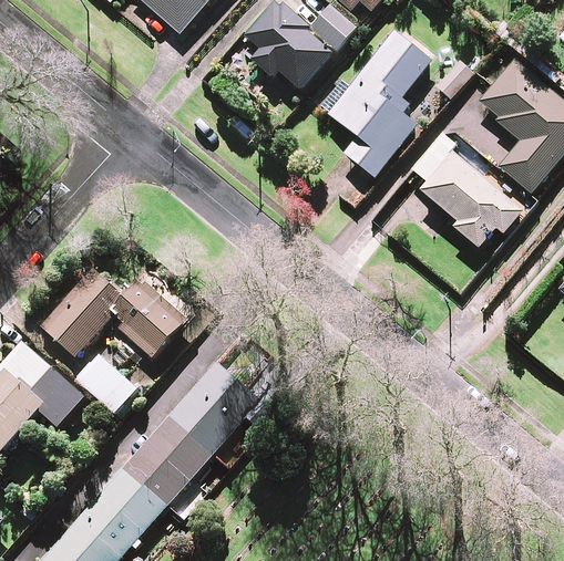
[(142,0),(180,33),(208,0),(142,0)]
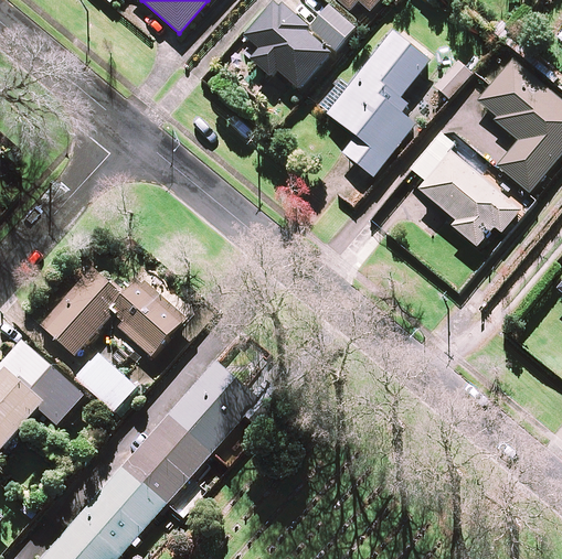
[(308,28),(277,0),(245,35),(260,49),(251,57),(271,75),(276,70),(298,89),(330,55),(305,32),(308,28)]
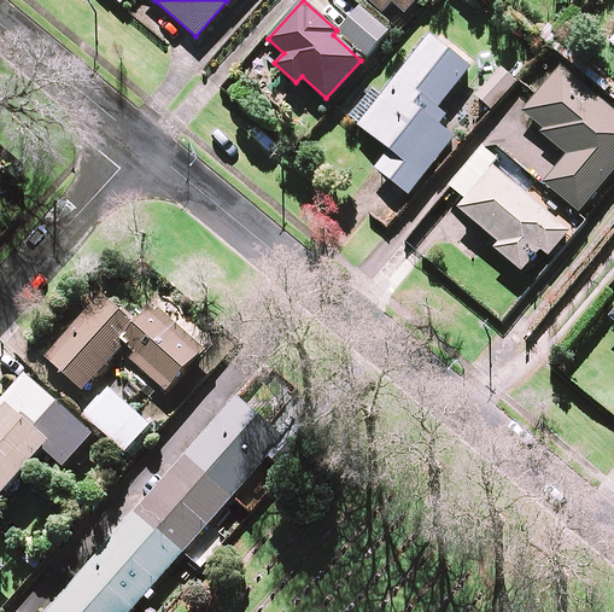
[(370,0),(381,10),(391,0),(404,12),(414,0),(370,0)]
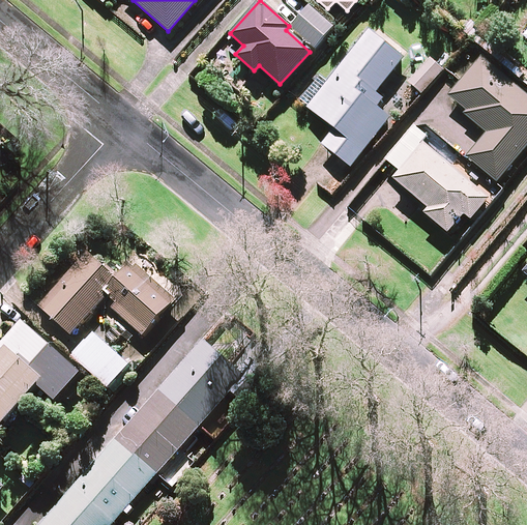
[(332,25),(309,5),(290,27),(314,48),(332,25)]
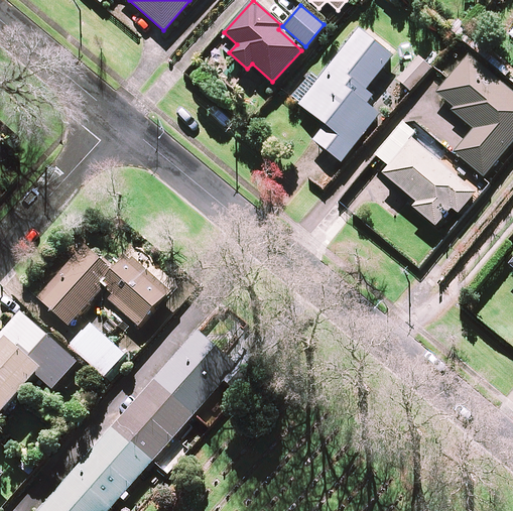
[(392,54),(358,28),(316,81),(308,74),(290,97),(324,123),(312,139),(341,161),(378,114),(365,103),(372,96),(364,90),(392,54)]
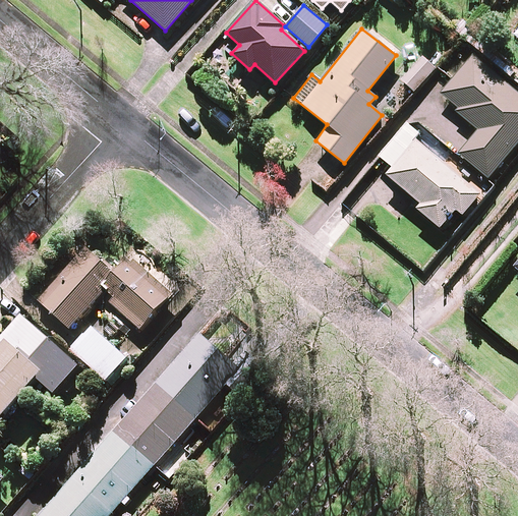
[(517,139),(517,91),(472,53),(438,95),(476,128),(456,152),(486,177),(517,139)]
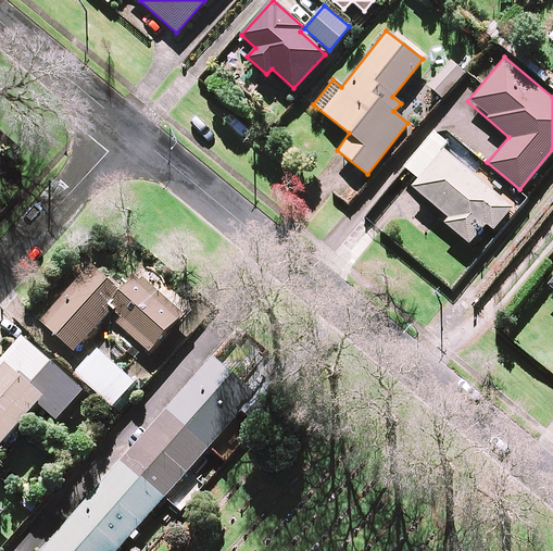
[(464,71),(451,59),(427,84),(440,96),(464,71)]
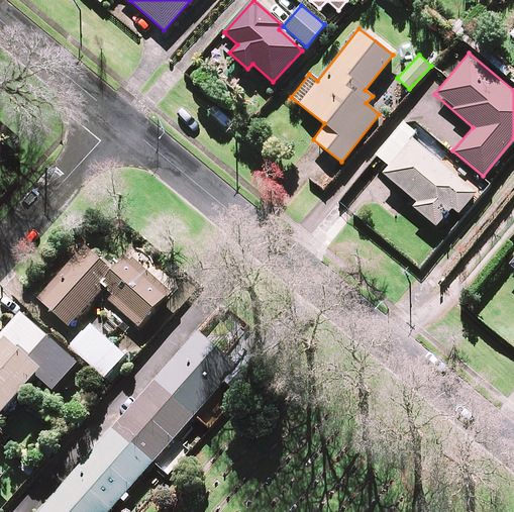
[(413,138),(384,173),(417,202),(414,207),(435,226),(451,207),(457,212),(475,193),(413,138)]
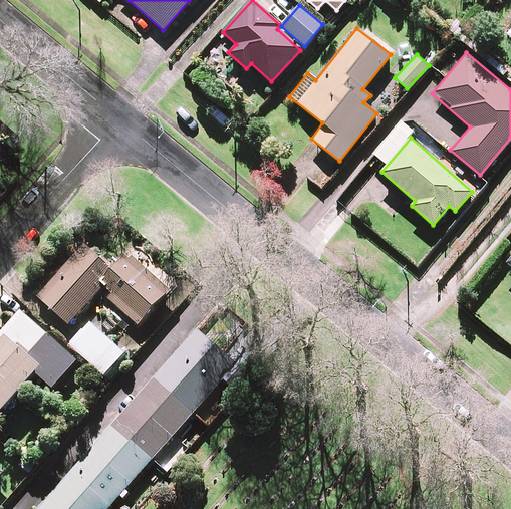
[(111,289),(107,294),(139,321),(169,286),(142,264),(151,253),(132,237),(108,264),(81,241),(36,294),(69,323),(98,289),(104,283),(111,289)]
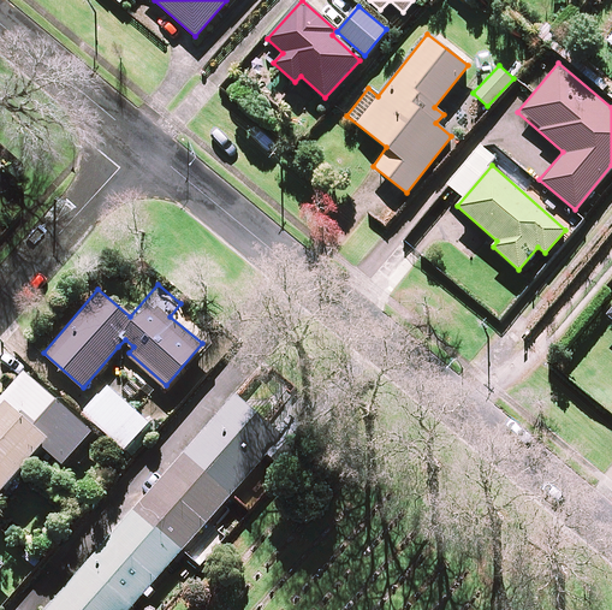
[(91,430),(25,371),(0,400),(0,404),(1,406),(0,407),(0,497),(46,446),(64,462),(91,430)]
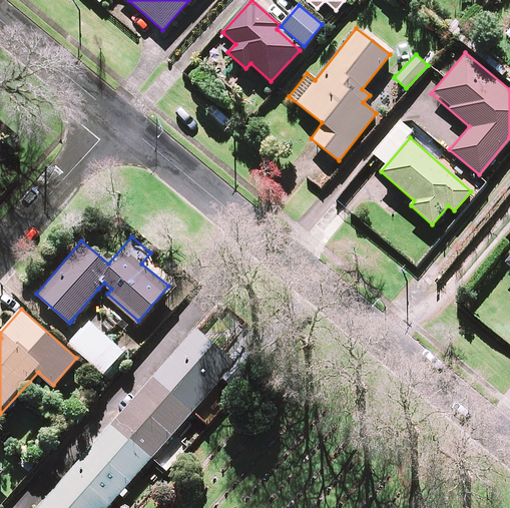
[(129,486),(126,484),(240,355),(201,320),(35,507),(104,507),(119,492),(122,494),(129,486)]
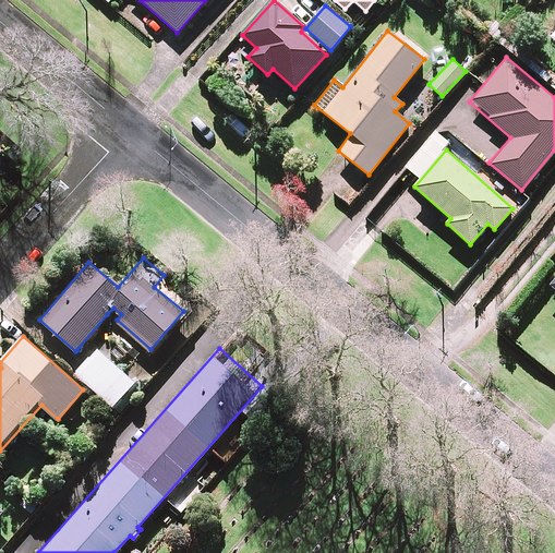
[(98,348),(76,372),(113,404),(134,381),(98,348)]
